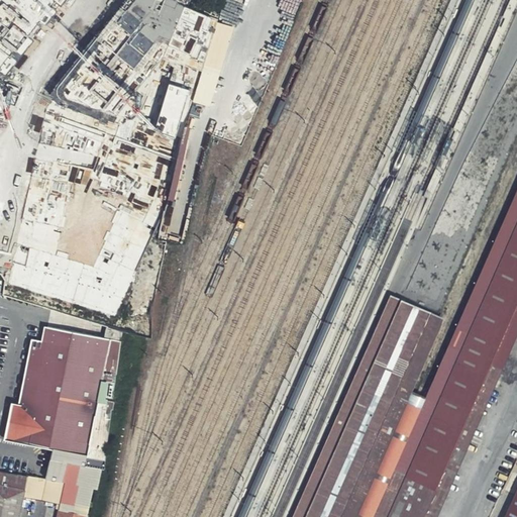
[(0,0),(0,74),(6,76),(34,40),(29,36),(40,22),(45,26),(58,10),(53,7),(56,3),(62,7),(67,0),(0,0)]
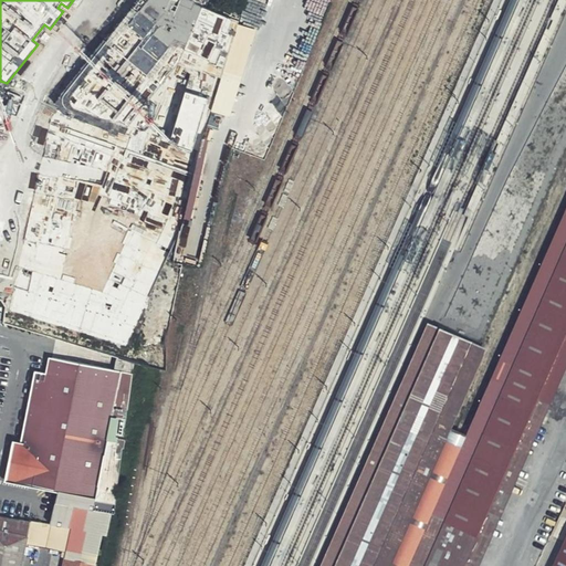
[(107,121),(153,65),(219,81),(239,20),(194,0),(139,0),(65,92),(63,97),(63,101),(65,105),(67,107),(107,121)]
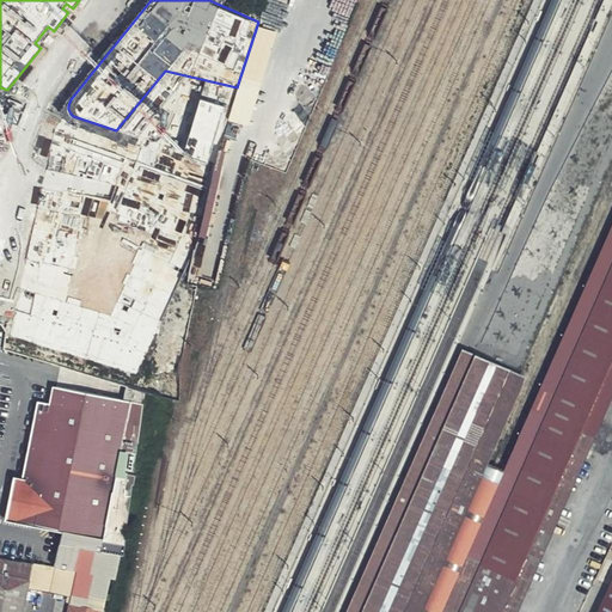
[(51,146),(28,257),(78,268),(89,218),(194,250),(209,188),(72,139),(66,139),(60,140),(55,142),(51,146)]
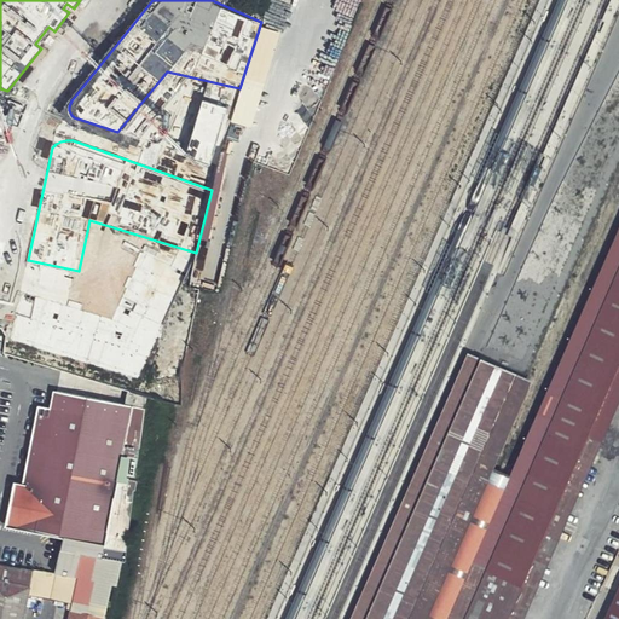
[(473,353),(469,351),(351,618),(525,618),(618,405),(618,229),(510,475),(496,469),(536,380),(473,353)]
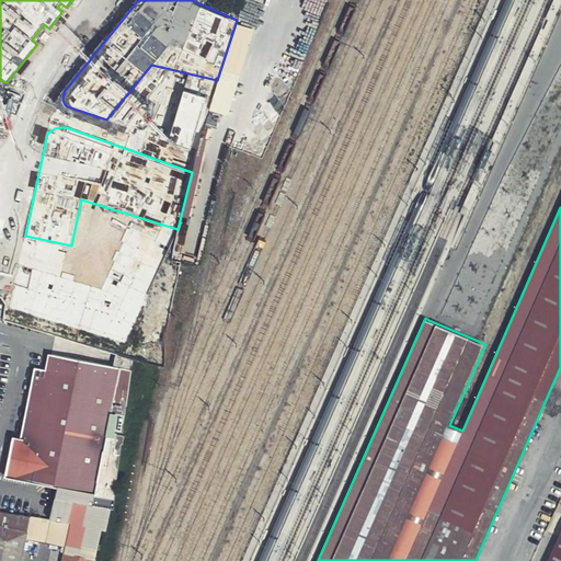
[(102,289),(18,265),(9,306),(123,343),(169,248),(130,230),(102,289)]
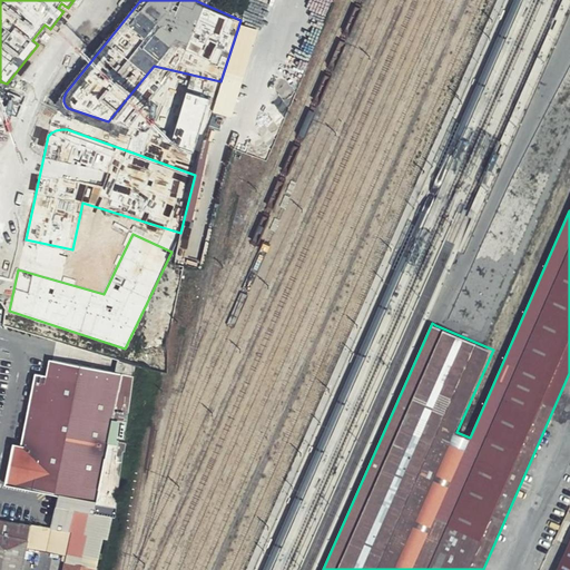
[(121,362),(52,343),(47,381),(32,377),(20,450),(13,449),(8,479),(7,489),(58,498),(52,530),(56,530),(62,531),(66,532),(69,533),(75,513),(111,518),(112,519),(116,510),(120,473),(121,459),(126,428),(127,422),(135,364),(124,362),(121,362)]
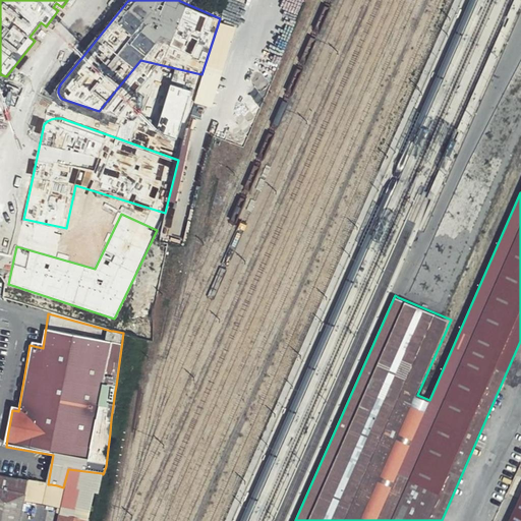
[(98,493),(102,473),(68,469),(63,487),(60,486),(57,485),(51,512),(60,515),(58,520),(87,520),(94,491),(98,493)]
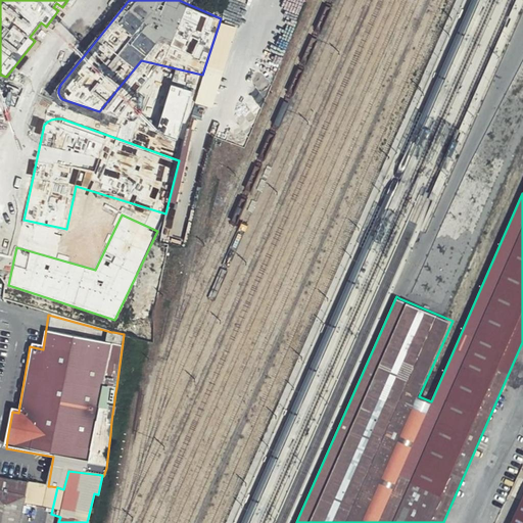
[(0,522),(18,522),(28,482),(0,477),(0,522)]
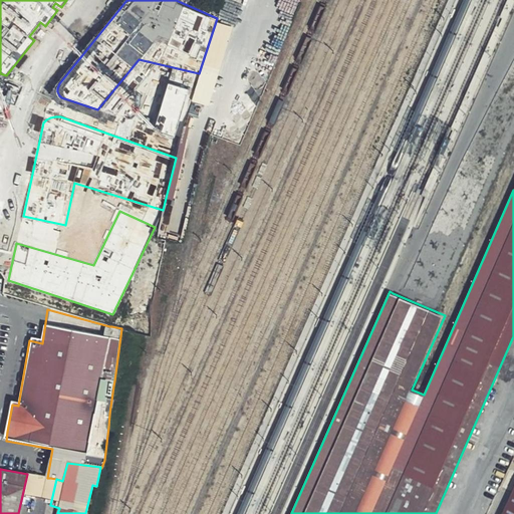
[(50,505),(56,479),(50,478),(44,504),(50,505)]
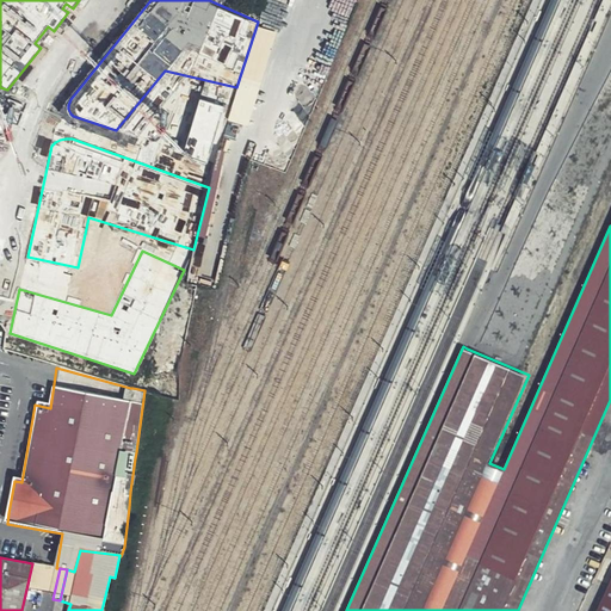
[(610,610),(610,580),(597,610),(610,610)]
